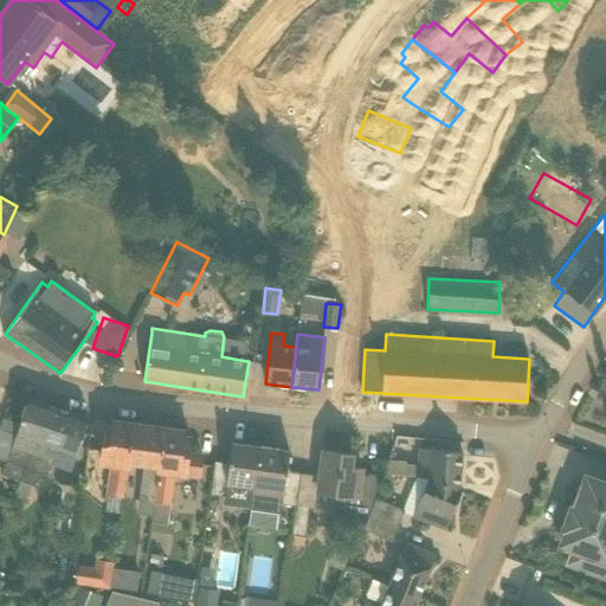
[(56,407),(28,398),(2,475),(20,479),(27,458),(31,459),(33,455),(37,443),(44,445),(56,407)]
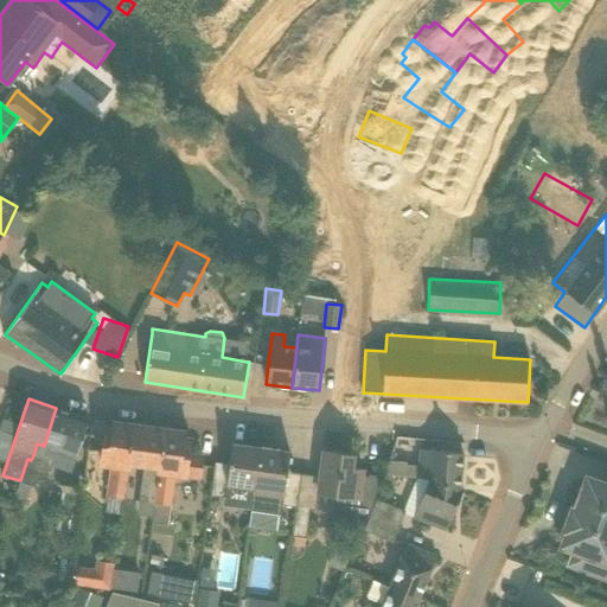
[(56,408),(44,446),(76,455),(88,419),(56,408)]
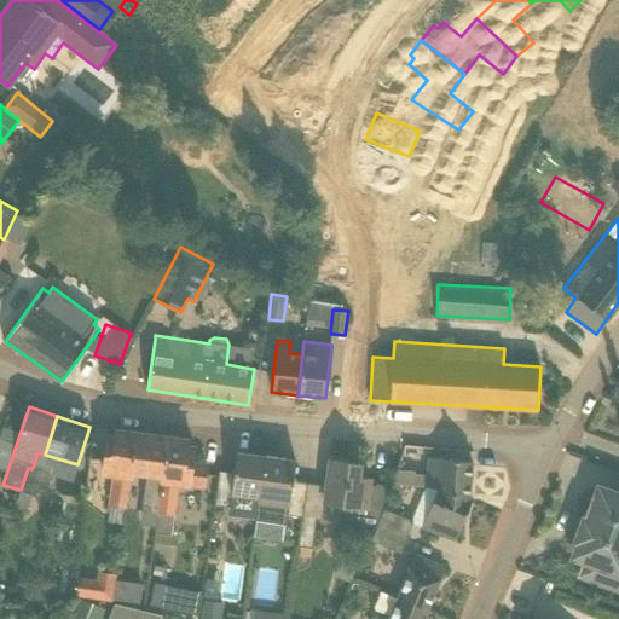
[(115,437),(109,435),(103,473),(113,474),(108,507),(125,509),(129,472),(131,472),(136,433),(116,431),(115,437)]
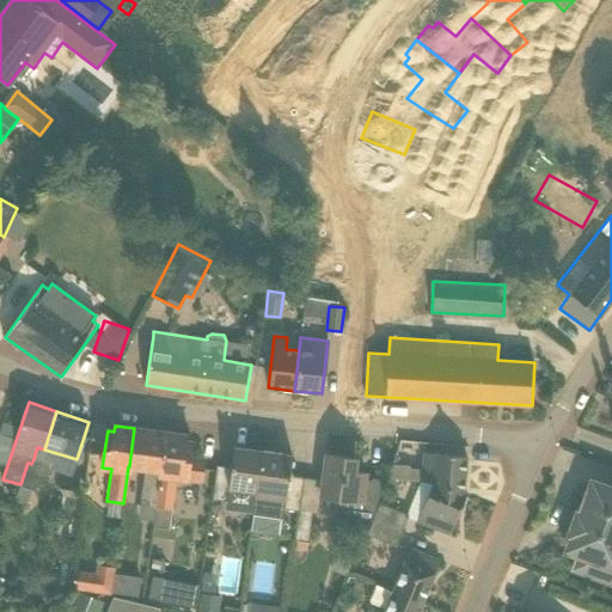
[(148,501),(147,506),(155,507),(166,433),(134,428),(129,466),(144,469),(140,500),(148,501)]
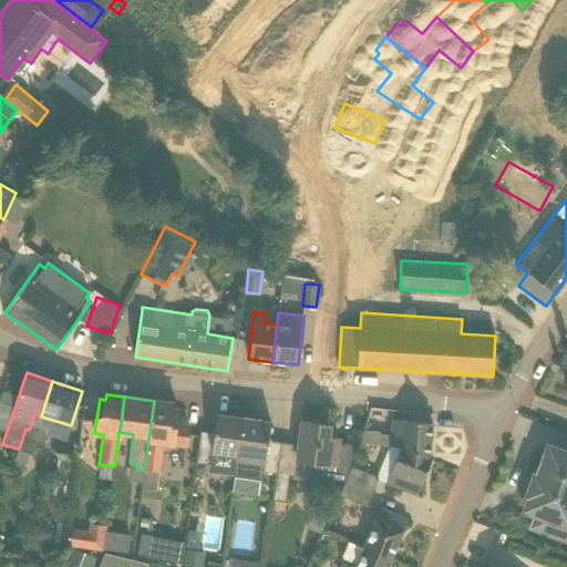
[(154,401),(144,470),(160,472),(164,442),(186,445),(188,426),(175,424),(177,410),(171,409),(172,403),(154,401)]
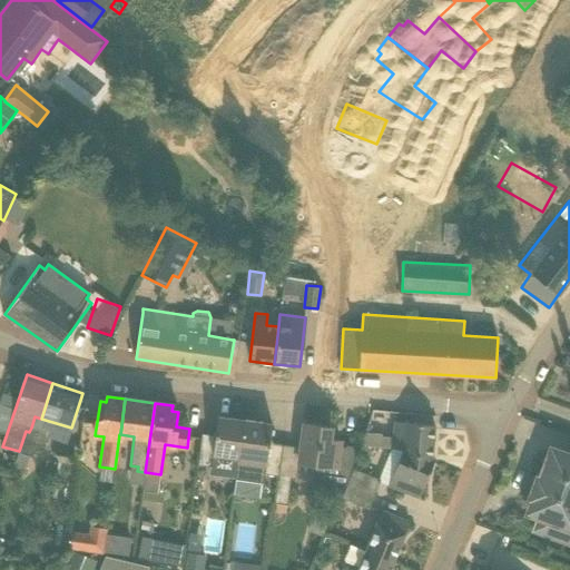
[(244,420),(218,416),(215,435),(202,434),(198,464),(236,470),(237,470),(244,420)]
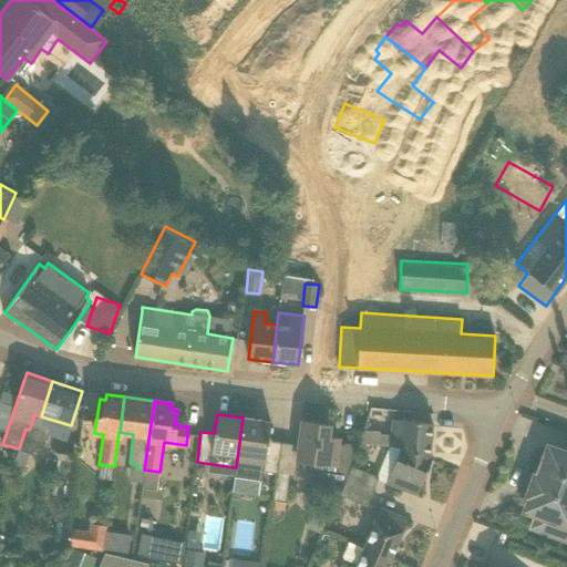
[(268,441),(270,422),(243,418),(236,467),(235,467),(234,476),(263,480),(264,472),(277,474),(278,474),(281,443),(268,441)]
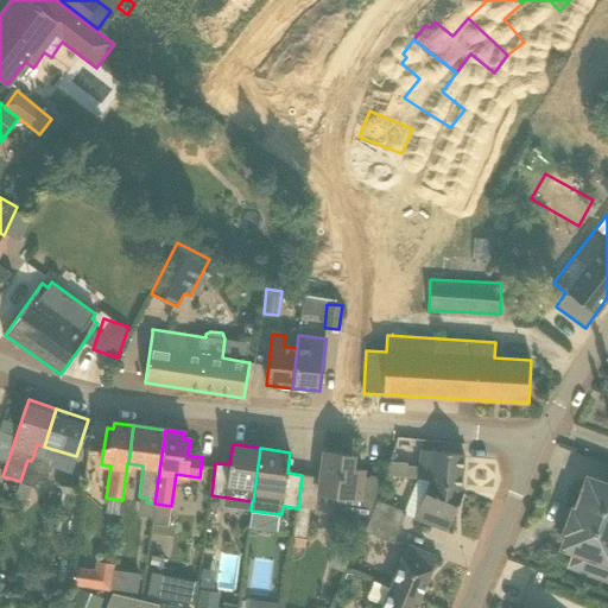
[(429,480),(461,491),(464,454),(422,449),(419,467),(407,466),(407,463),(390,462),(385,476),(417,480),(426,481),(426,480),(429,480)]
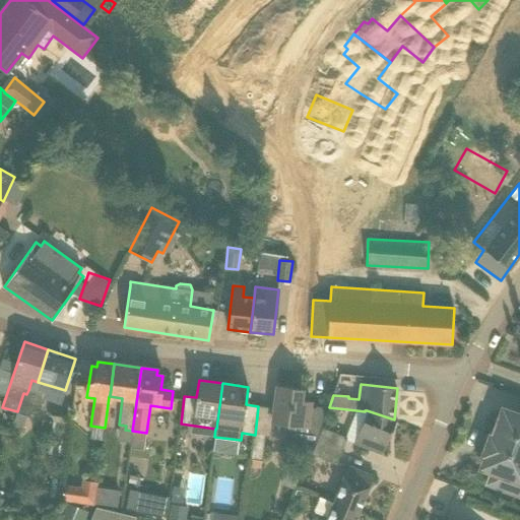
[(303,390),(277,387),(274,408),(258,406),(255,435),(254,435),(251,457),(262,459),(265,436),(270,436),(272,421),(287,424),(286,431),(291,431),(290,439),(317,442),(326,409),(306,406),(301,401),(303,390)]
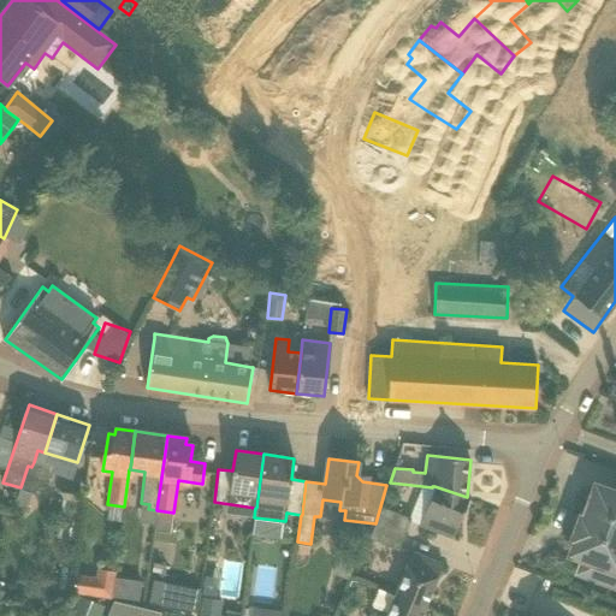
[(34,492),(43,483),(47,471),(49,467),(34,462),(31,467),(28,466),(21,487),(15,504),(27,508),(31,491),(34,492)]
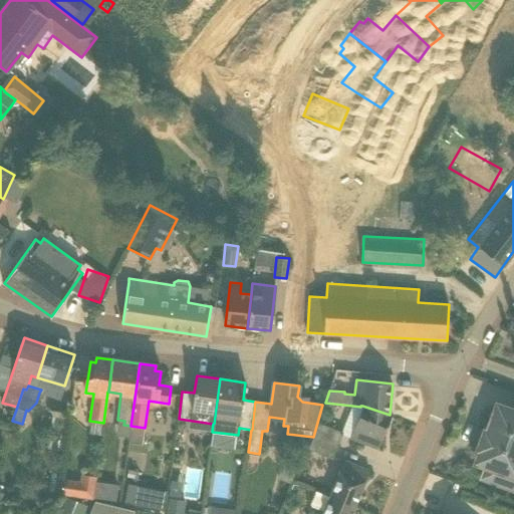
[(392,415),(390,415),(362,406),(360,406),(360,407),(352,406),(341,431),(343,432),(342,435),(378,449),(392,415)]
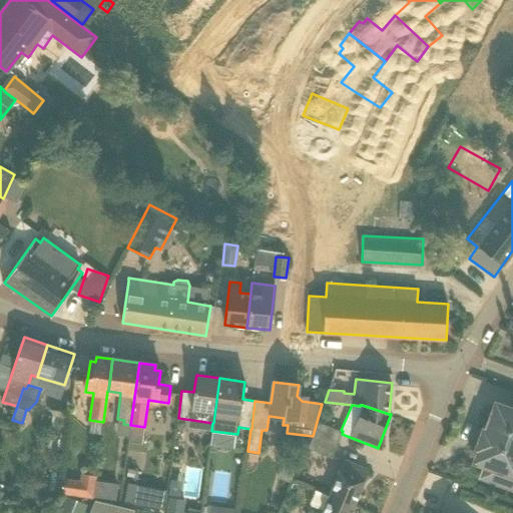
[(484,431),(477,449),(478,450),(479,449),(480,449),(476,461),(487,465),(483,477),(512,487),(512,486),(510,485),(512,477),(512,410),(496,405),(486,434),(484,433),(485,432),(484,431)]
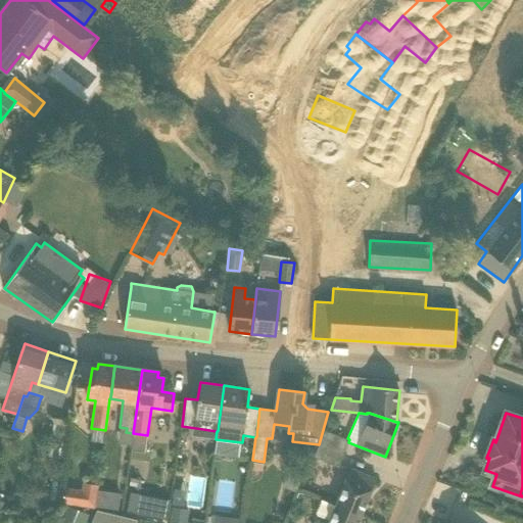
[(326,430),(320,444),(343,455),(348,442),(349,439),(347,438),(326,430)]
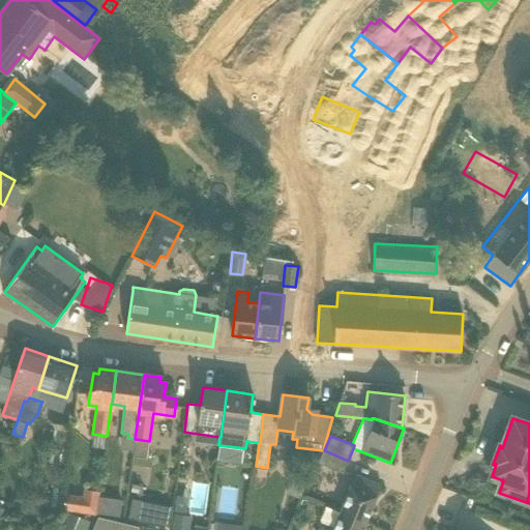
[(135,439),(127,438),(125,450),(133,452),(134,452),(135,439)]
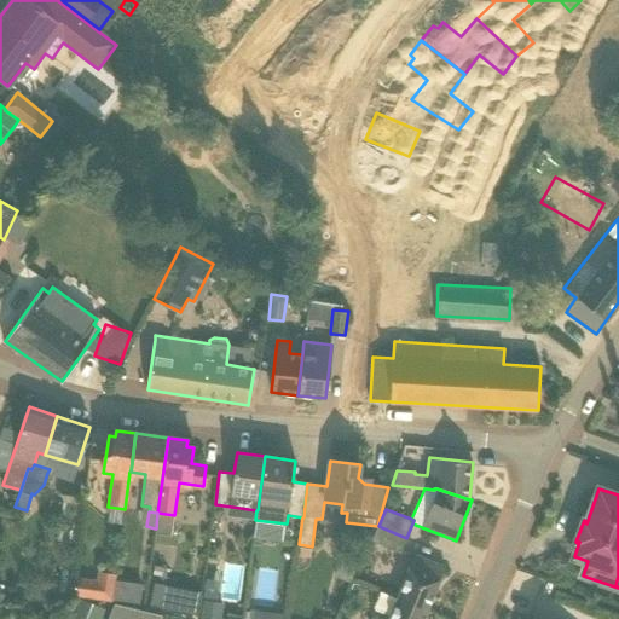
[(172,536),(174,515),(157,513),(156,528),(155,528),(155,533),(172,536)]
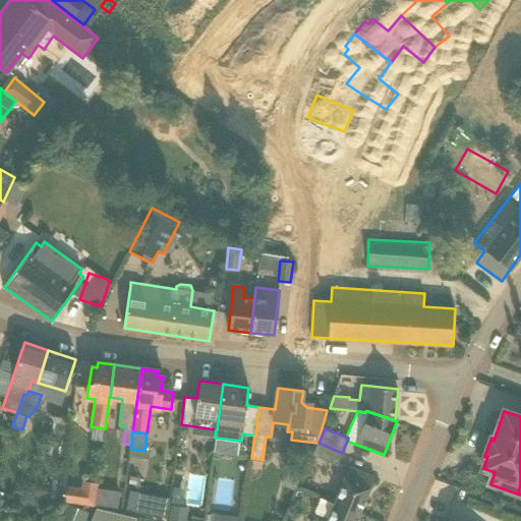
[(313,455),(338,465),(342,453),(319,443),(313,455)]
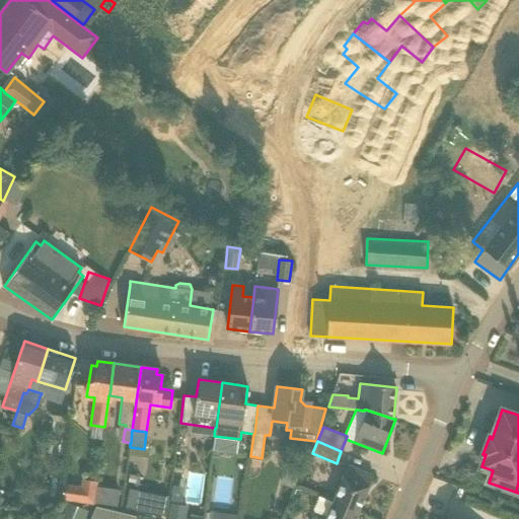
[(359,511),(373,475),(348,465),(334,501),(334,502),(359,511)]
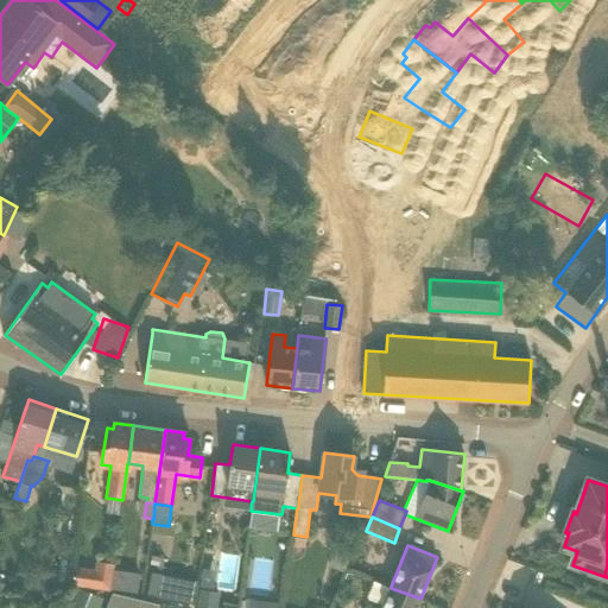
[(73,581),(74,568),(75,563),(62,562),(61,580),(73,581)]
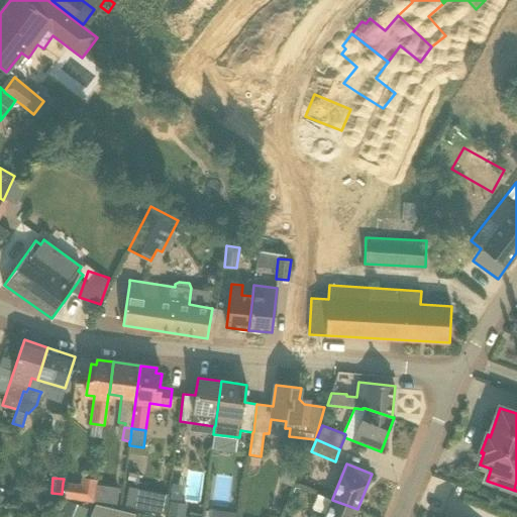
[(97,480),(83,478),(79,501),(94,503),(97,480)]
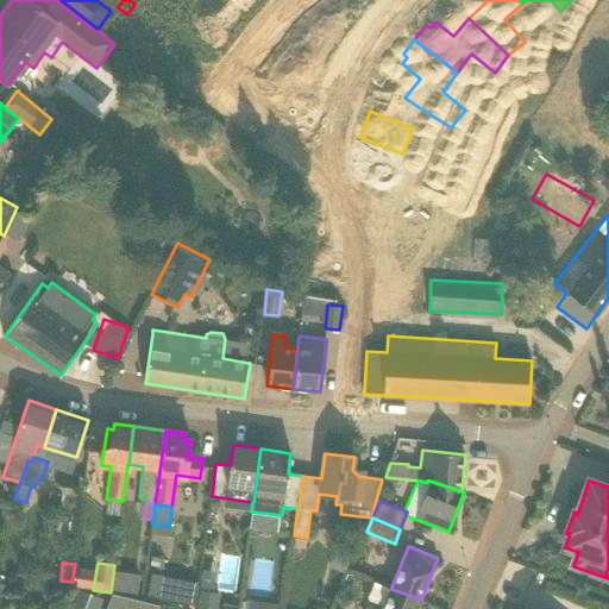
[(162,598),(165,579),(151,577),(148,596),(162,598)]
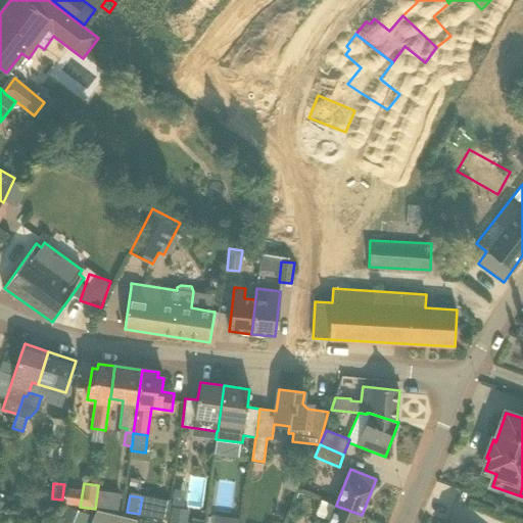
[(328,522),(358,522),(362,515),(336,506),(336,505),(322,500),(317,515),(330,520),(328,522)]
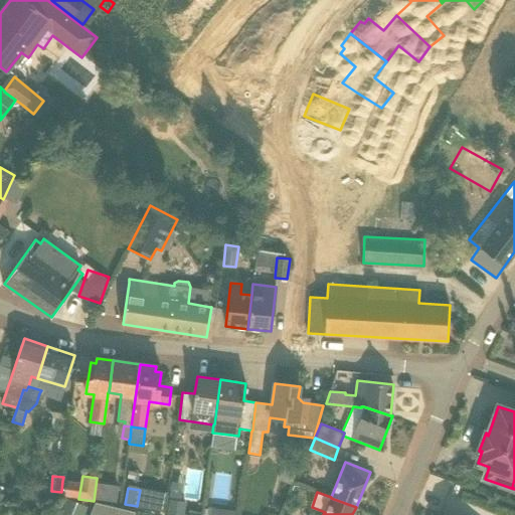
[(82,514),(87,504),(66,497),(59,514),(82,514)]
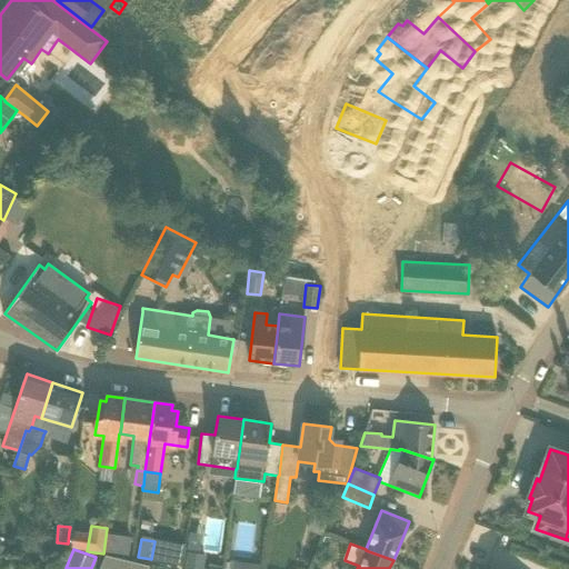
[(202,568),(206,556),(188,552),(185,568),(202,568)]
